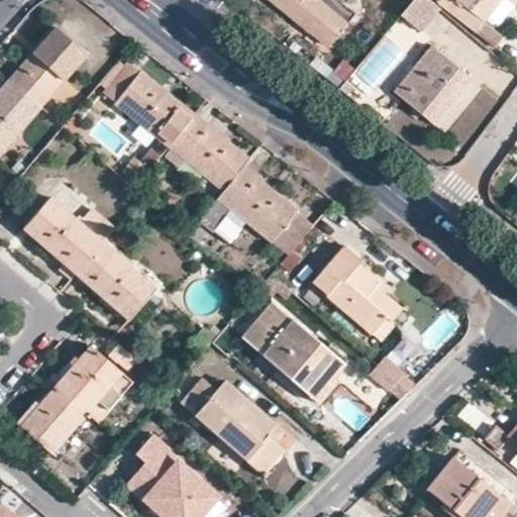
[(326,46),(344,23),(317,1),(318,0),(269,0),(302,26),(324,44),(326,46)]
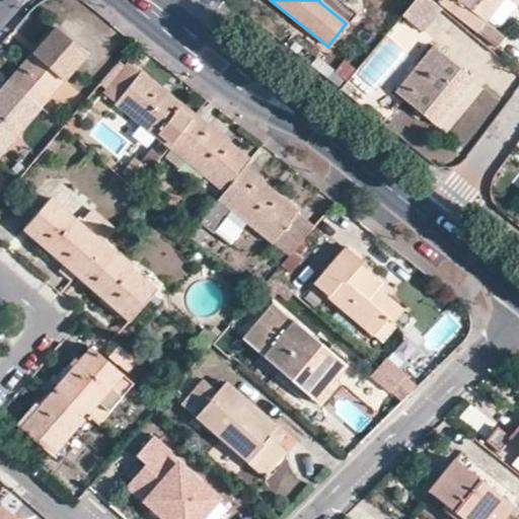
[(412,0),(401,14),(421,30),(440,7),(437,5),(431,0),(412,0)]
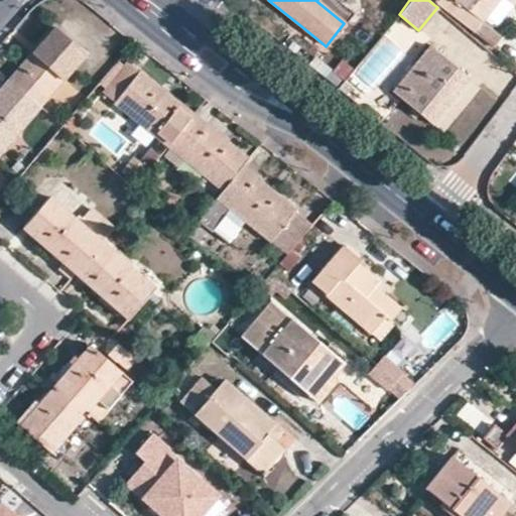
[(437,7),(470,34),(497,0),(505,0),(511,4),(513,0),(437,0),(434,5),(437,7)]
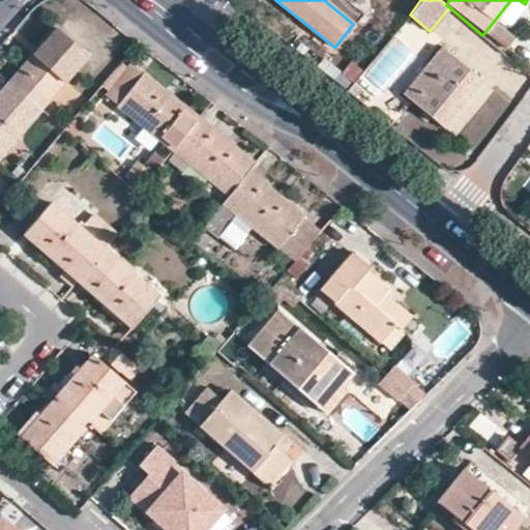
[(310,27),(302,36),(324,55),(332,46),(310,27)]
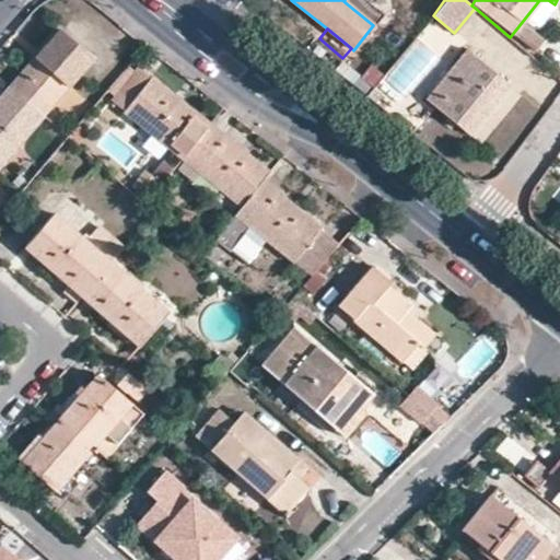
[(91,59),(57,30),(12,80),(6,86),(39,117),(91,59)]
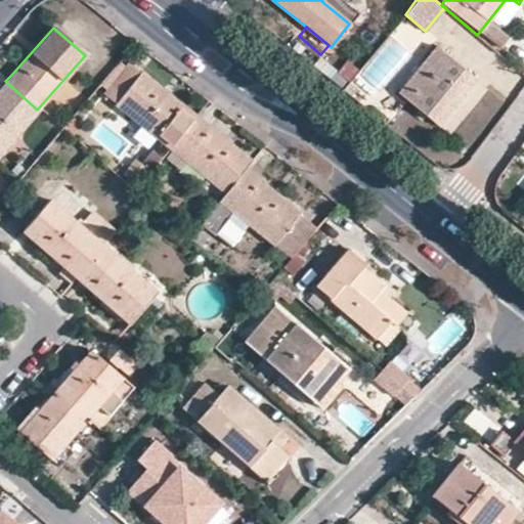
[(399,93),(439,125),(475,81),(434,48),(399,93)]
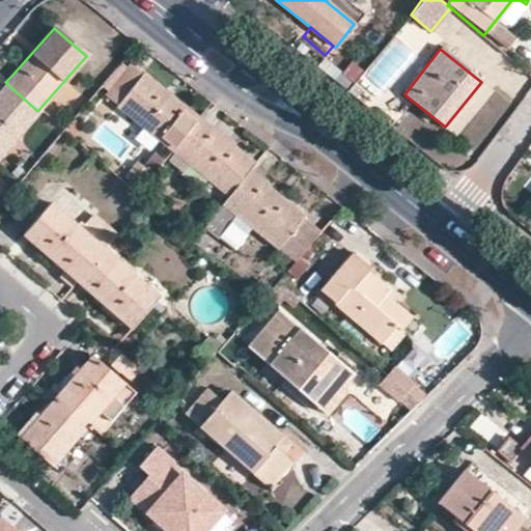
[(140,75),(126,62),(101,93),(115,105),(140,75)]
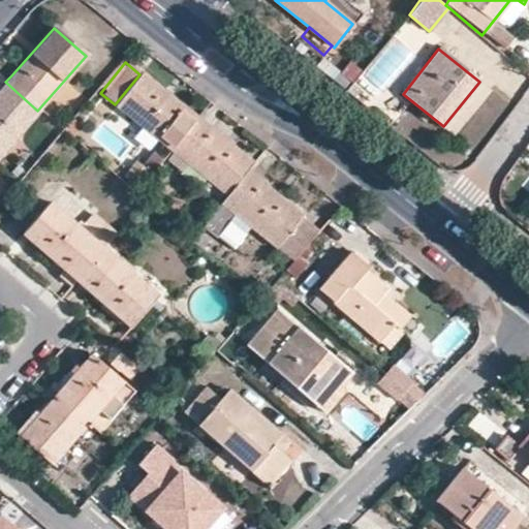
[(169,150),(196,117),(141,72),(139,74),(115,104),(114,105),(169,150)]
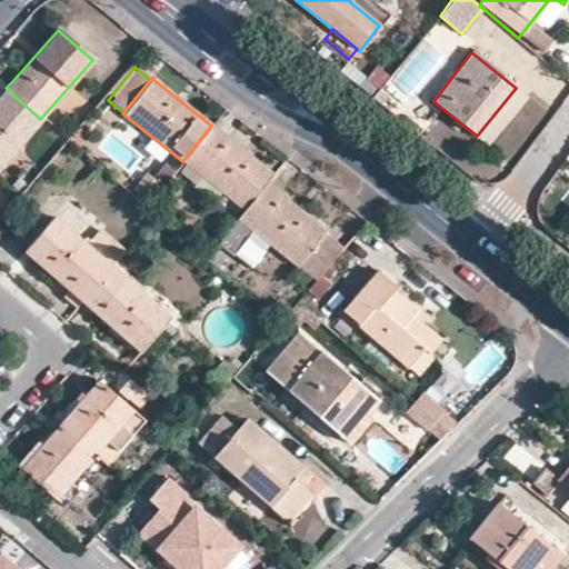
[(0,163),(40,119),(6,88),(0,95),(0,163)]
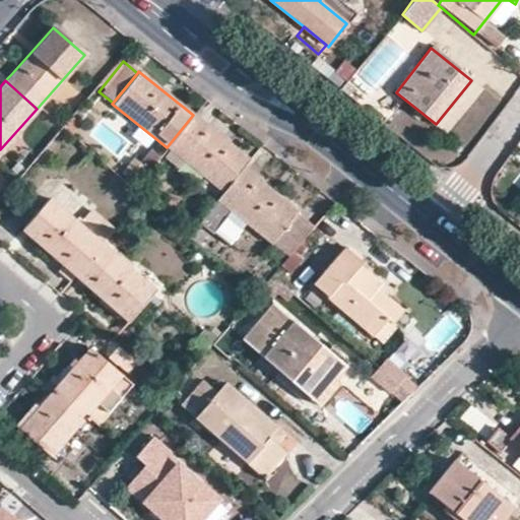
[(241,167),(247,158),(193,115),(167,147),(220,192),(241,167)]
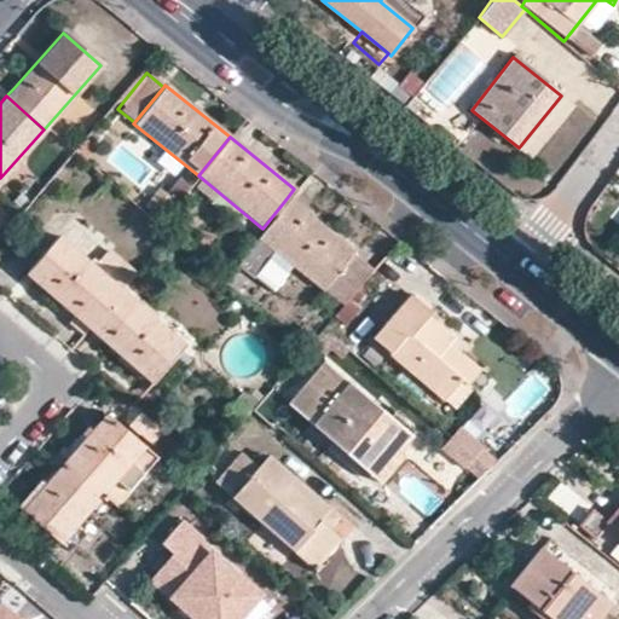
[(253,277),(275,250),(294,267),(323,289),(325,287),(343,304),(370,272),(350,256),(352,253),(287,198),(262,229),(235,264),(253,277)]
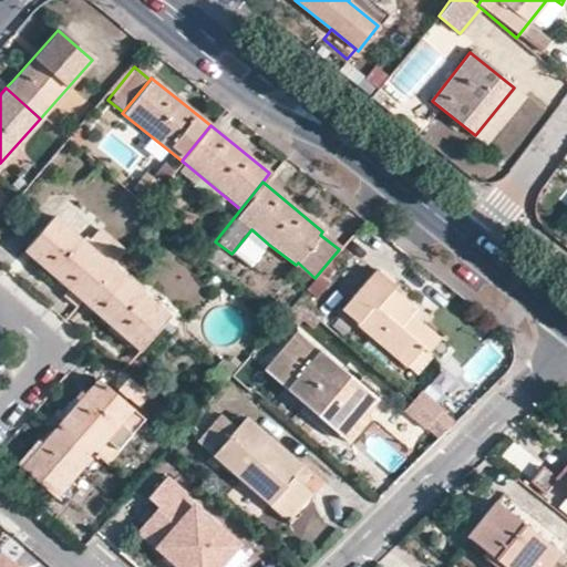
[(194,200),(185,193),(175,205),(184,213),(194,200)]
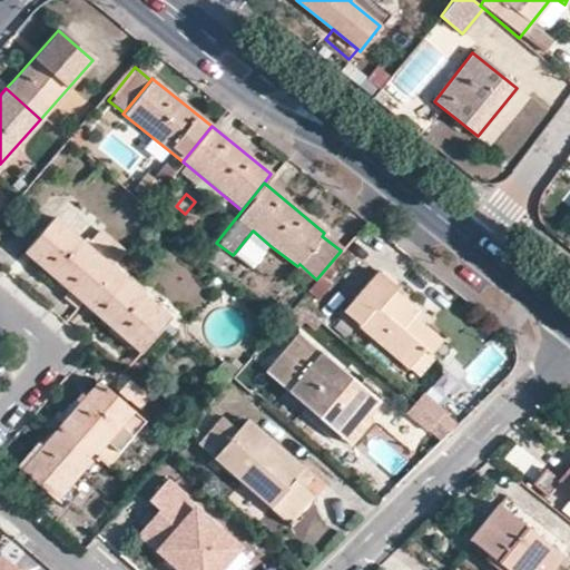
[(125,251),(98,228),(85,244),(51,217),(23,249),(68,290),(61,297),(74,308),(81,300),(110,266),(125,251)]
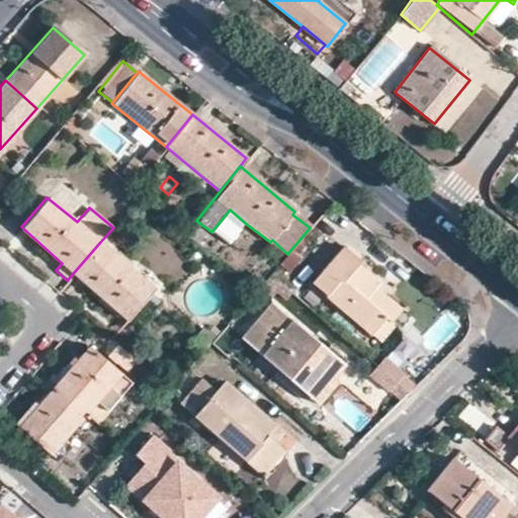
[(211,232),(228,245),(246,224),(230,209),(211,232)]
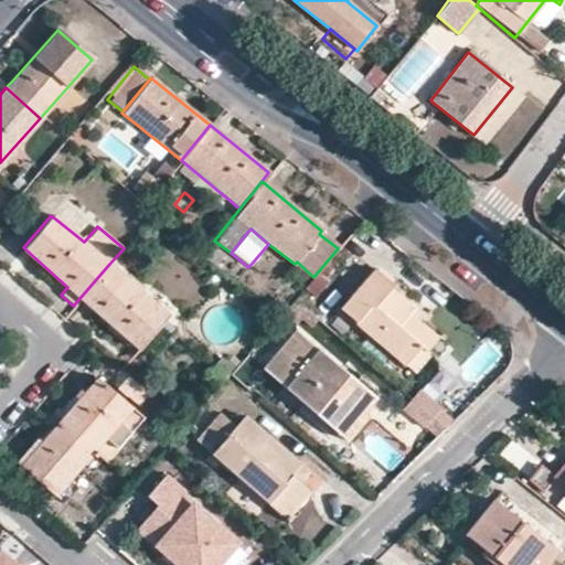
[(138,347),(167,313),(109,264),(81,297),(138,347)]
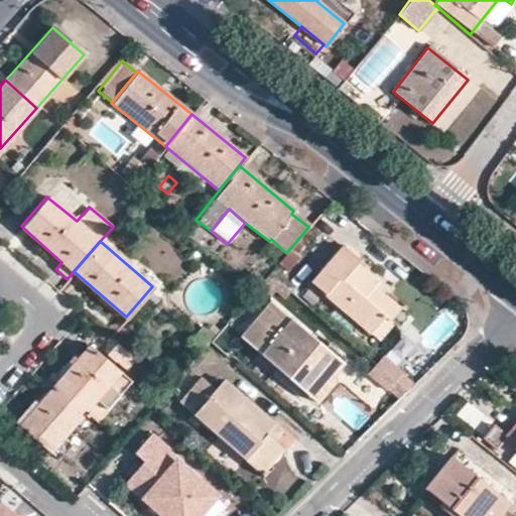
[(342,245),(312,280),(369,330),(382,313),(388,317),(397,305),(381,290),(372,283),(376,278),(356,262),(359,259),(342,245)]
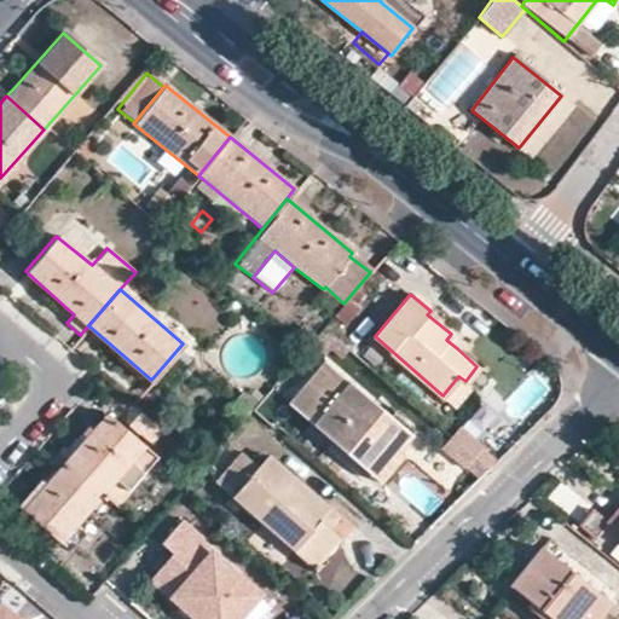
[(451,334),(446,340),(457,348),(462,342),(451,334)]
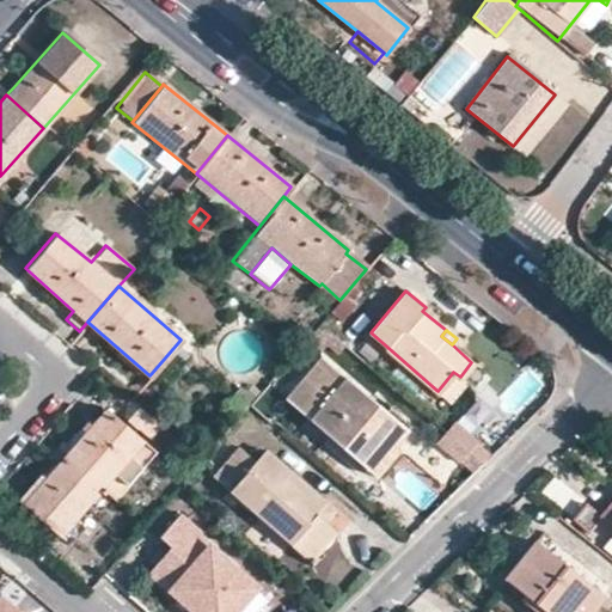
[(328,399),(340,409),(324,429),(365,465),(387,439),(393,444),(405,429),(323,360),(289,398),(311,418),(328,399)]
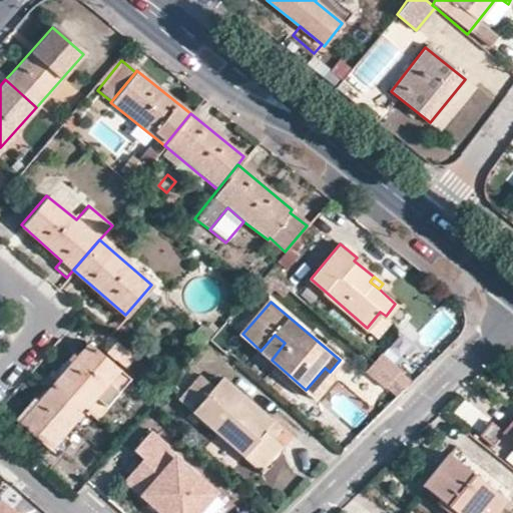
[(367,328),(374,336),(389,319),(386,316),(380,312),(367,328)]
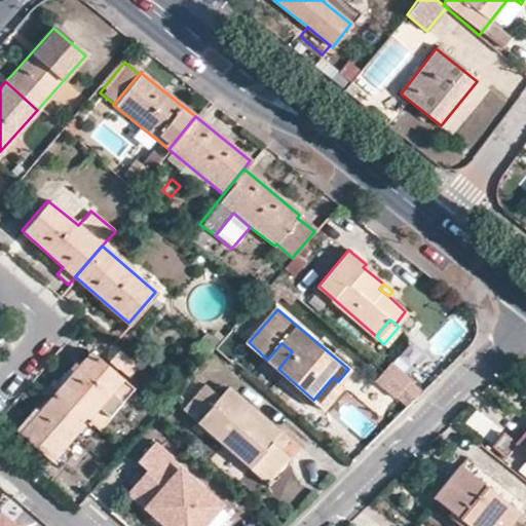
[(292,351),(282,343),(267,360),(278,369),(292,351)]
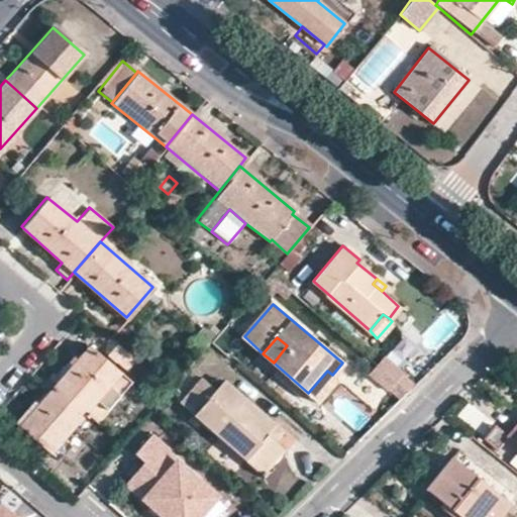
[(118,371),(89,344),(54,385),(83,411),(96,422),(110,406),(97,395),(118,371)]
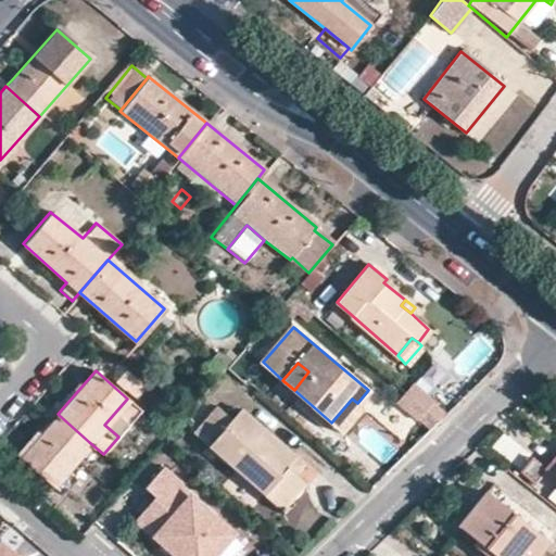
[(421,409),(424,407),(430,400),(431,399),(413,382),(403,393),(421,409)]
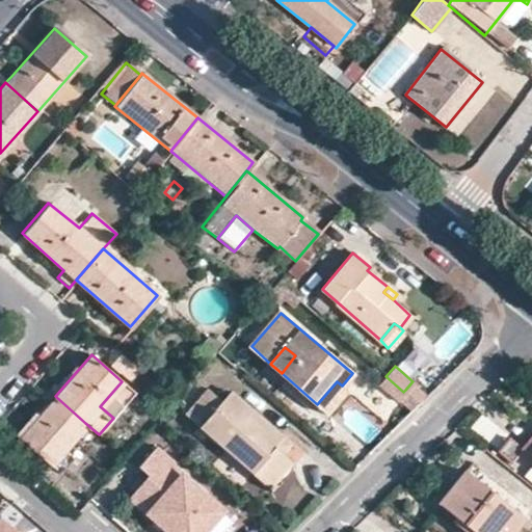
[(403,392),(386,376),(377,387),(395,401),(396,401),(403,392)]
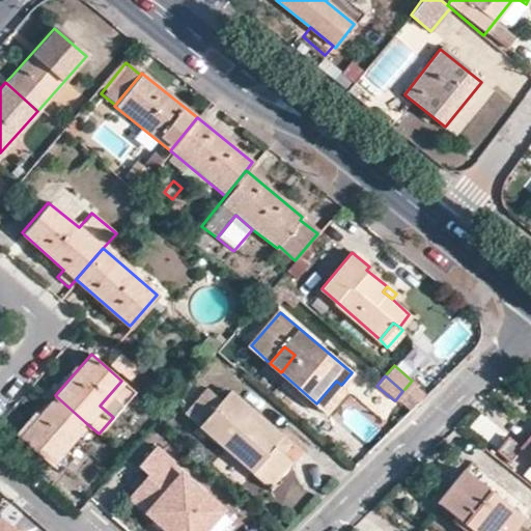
[(341,385),(336,381),(316,403),(327,412),(345,389),(341,385)]
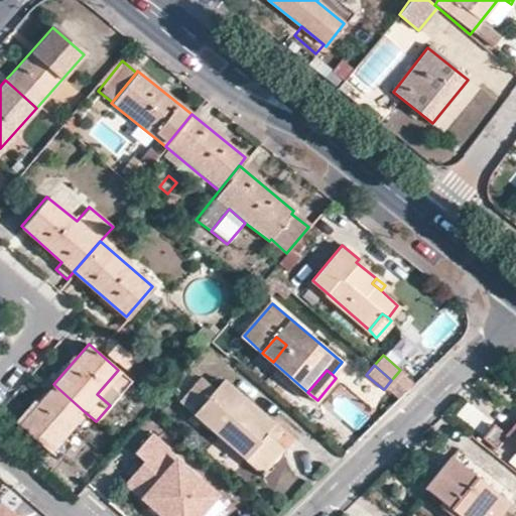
[(393,378),(391,380),(404,390),(413,382),(399,371),(393,378)]
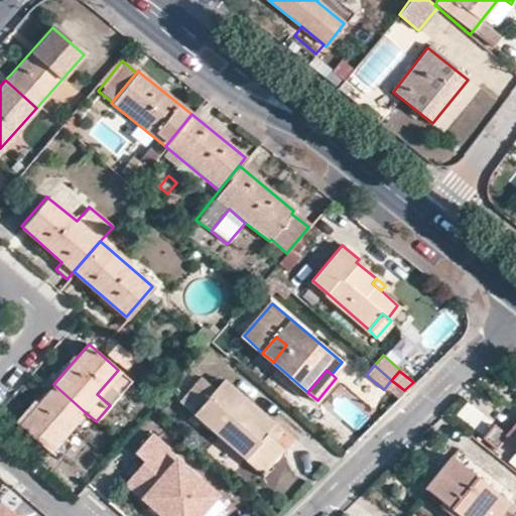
[(200,375),(179,399),(261,472),(283,446),(274,438),(265,431),(274,421),(224,378),(215,388),(200,375)]
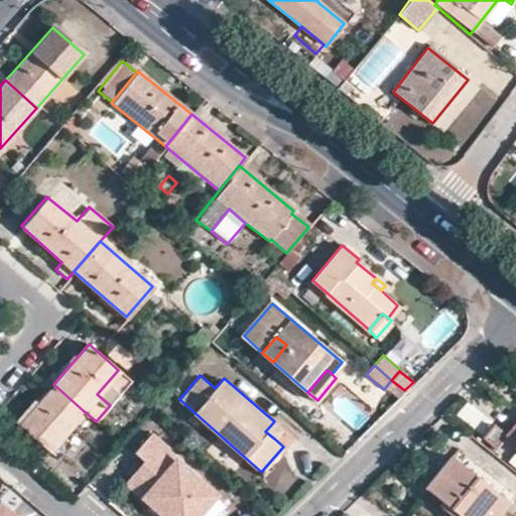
[(391,380),(384,389),(395,398),(404,390),(391,380)]
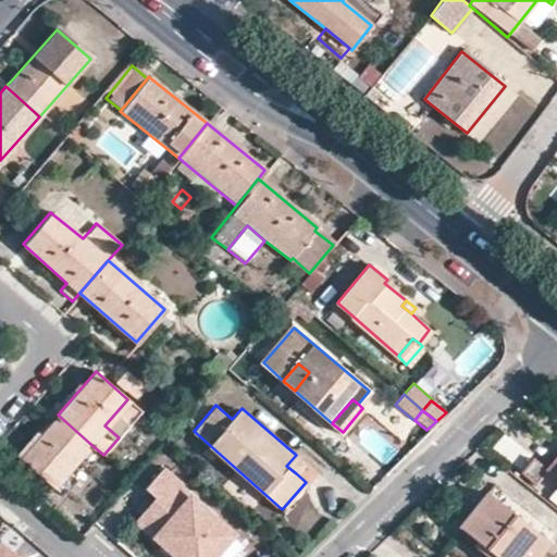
[(21,456),(53,485),(87,446),(89,443),(58,415),(21,456)]
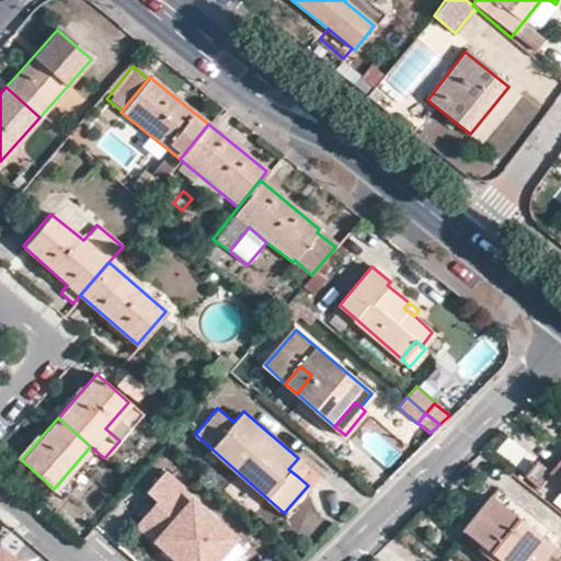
[(560,455),(547,471),(560,482),(560,455)]
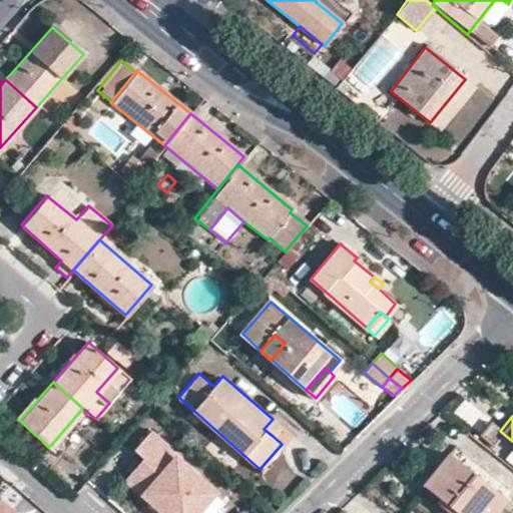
[(264,429),(273,436),(281,427),(273,419),(264,429)]
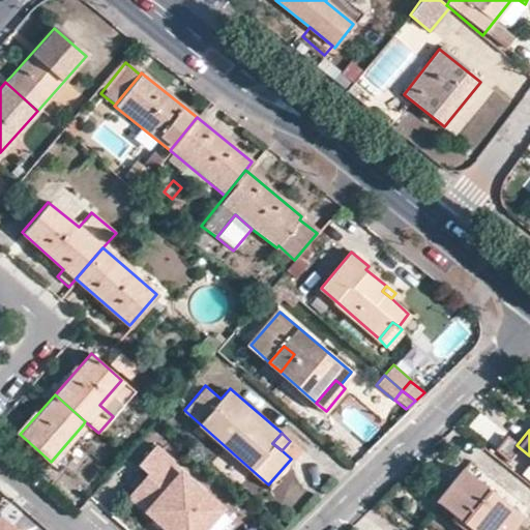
[(170,483),(180,472),(162,455),(128,492),(147,508),(170,483)]
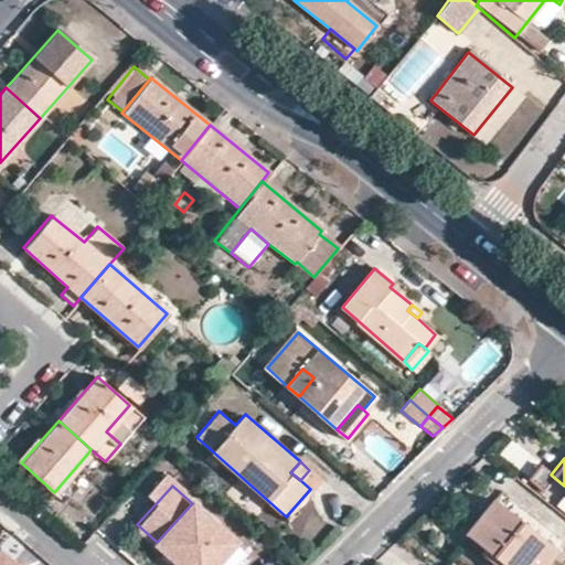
[(504,564),(540,564),(553,551),(490,501),(465,532),(504,564)]
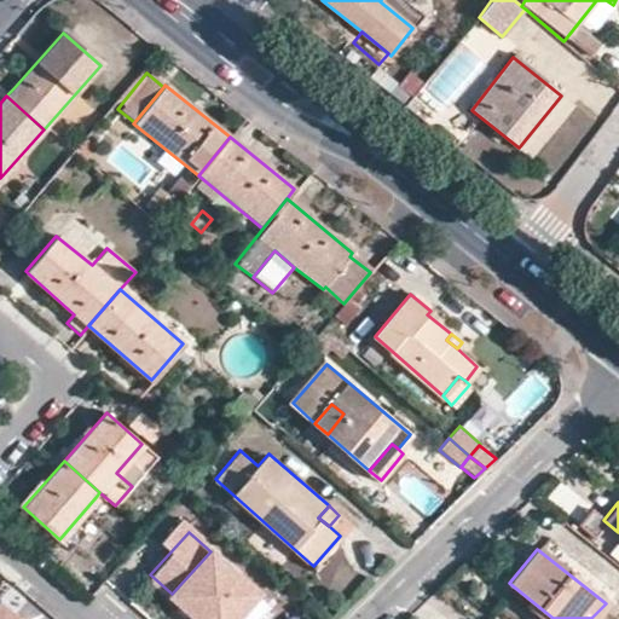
[(220,561),(210,551),(198,565),(208,574),(220,561)]
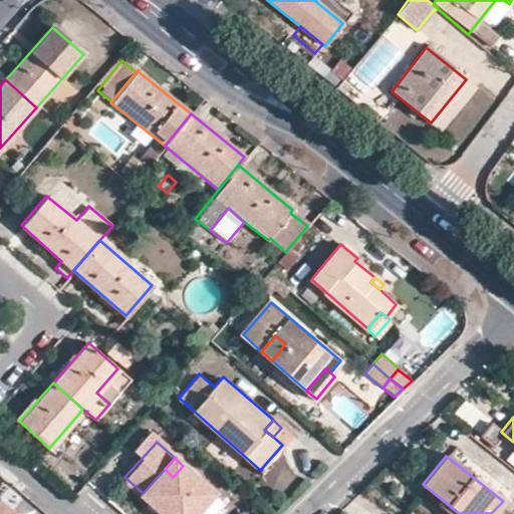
[(192,513),(212,492),(183,466),(173,477),(165,469),(143,493),(157,506),(166,513),(192,513)]
